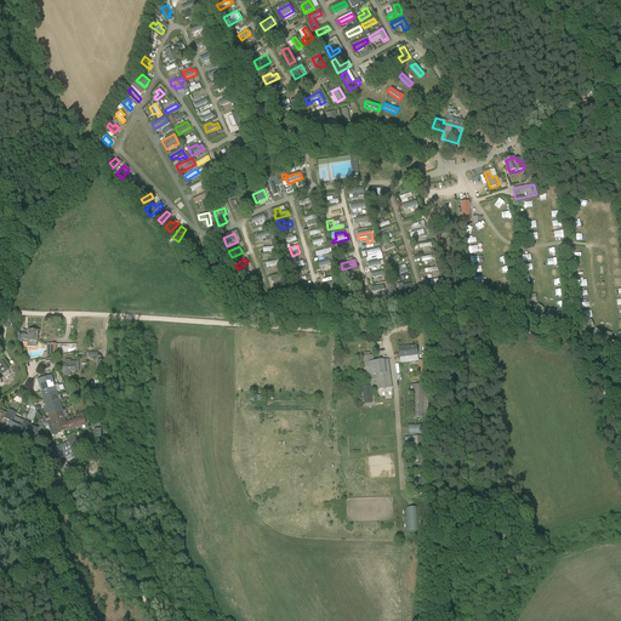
[(385,294),(385,284),(370,285),(370,295),(385,294)]
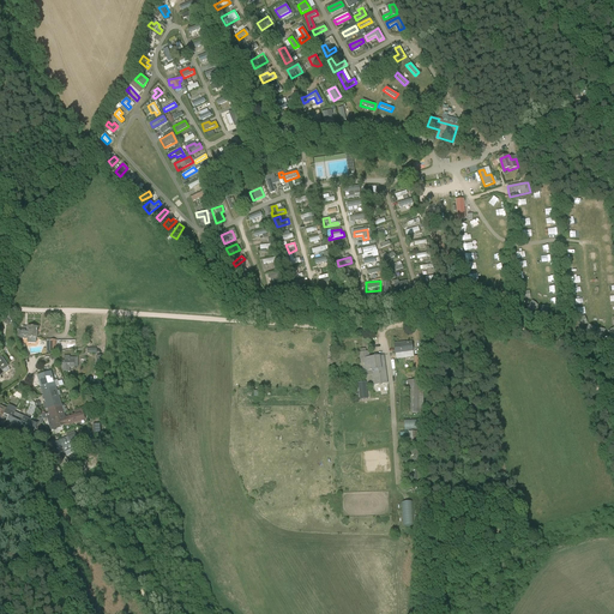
[(292,283),(293,295),(307,294),(307,290),(296,292),(296,283),(292,283)]
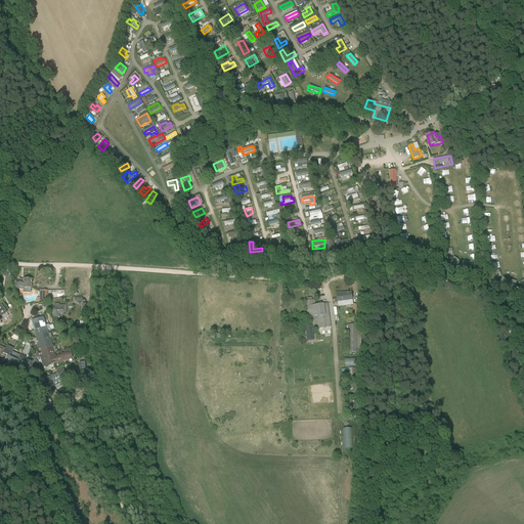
[(450,261),(455,265),(459,261),(453,257),(450,261)]
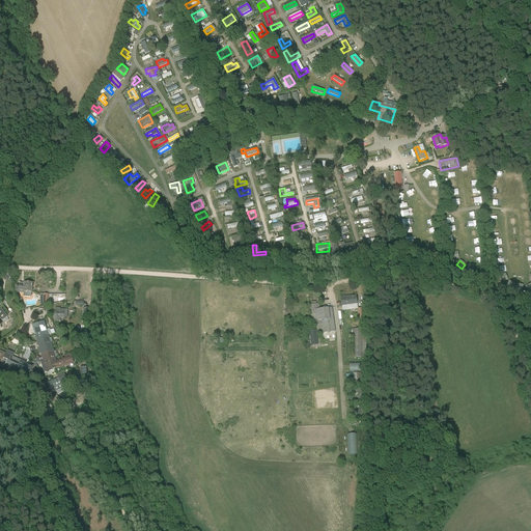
[(29,281),(28,282),(28,283),(24,283),(20,283),(20,284),(16,284),(16,292),(24,292),(24,298),(31,298),(31,292),(32,292),(32,283),(32,282),(31,281),(29,281)]
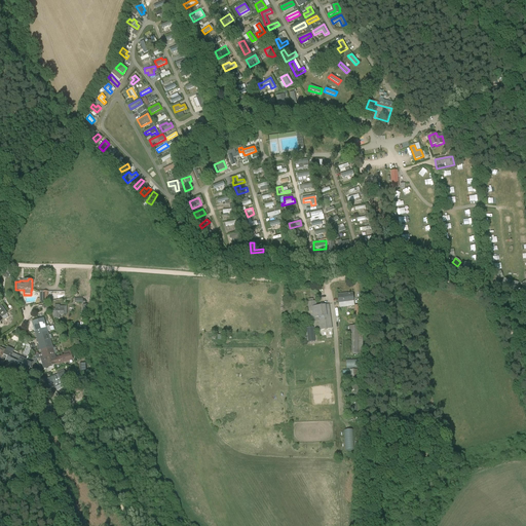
[(40,302),(48,302),(48,292),(40,292),(40,302)]
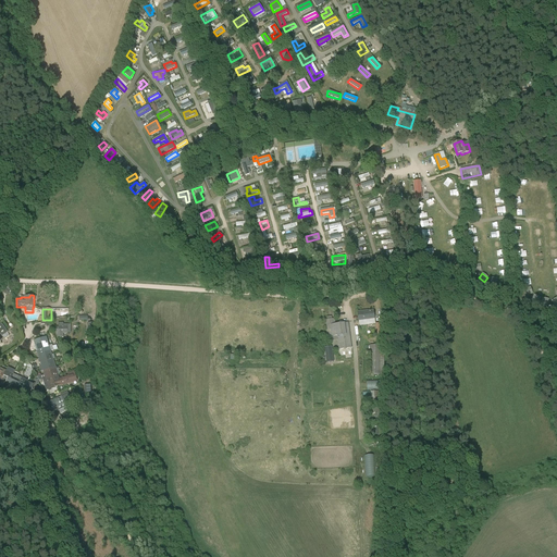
[(358,321),(374,320),(373,310),(368,311),(368,310),(357,312),(358,321)]
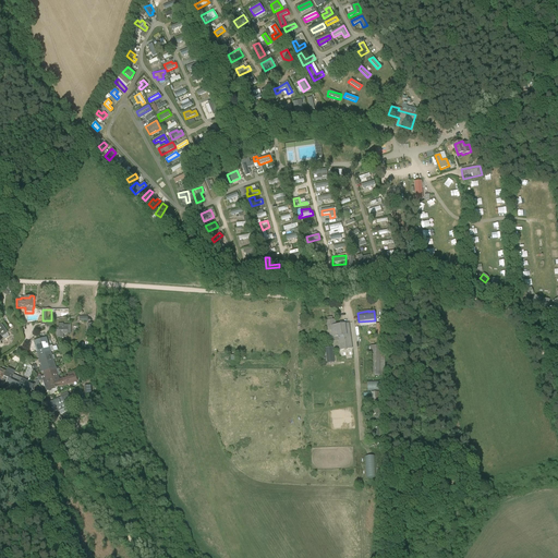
[(324,335),(325,339),(328,338),(328,342),(338,341),(340,351),(352,349),(349,323),(337,325),(336,319),(325,320),(327,334),(324,335)]
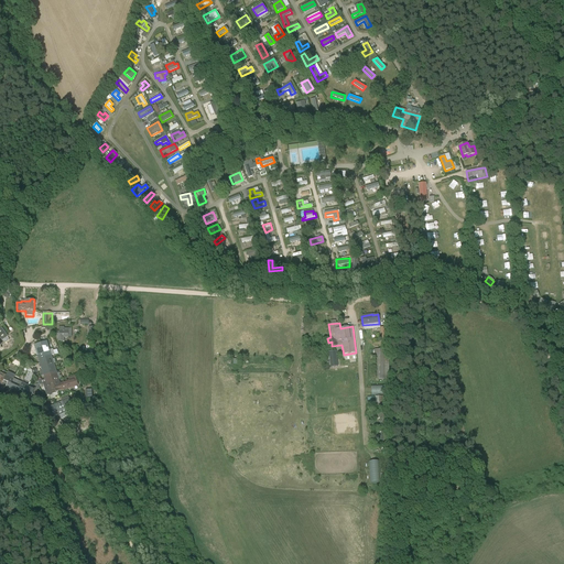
[(68,337),(68,332),(64,332),(64,327),(58,327),(60,332),(57,332),(57,337),(58,337),(58,342),(64,342),(64,337),(68,337)]
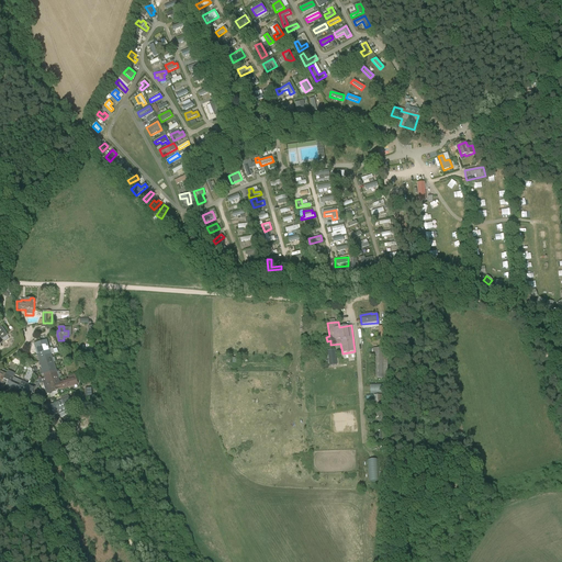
[(34,344),(37,352),(49,348),(47,340),(34,344)]
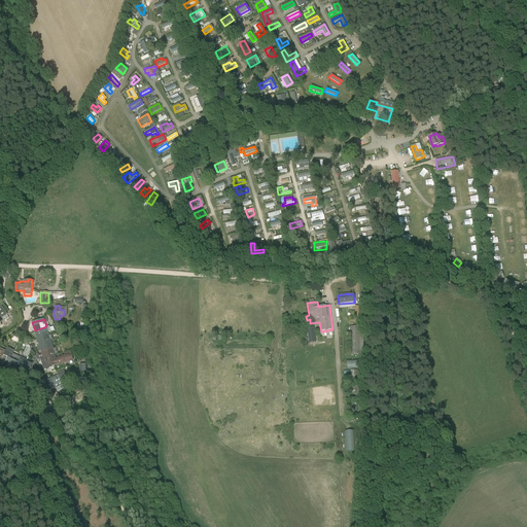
[(46,326),(35,330),(37,338),(48,335),(48,332),(55,330),(54,326),(49,327),(48,327),(46,327),(46,326)]
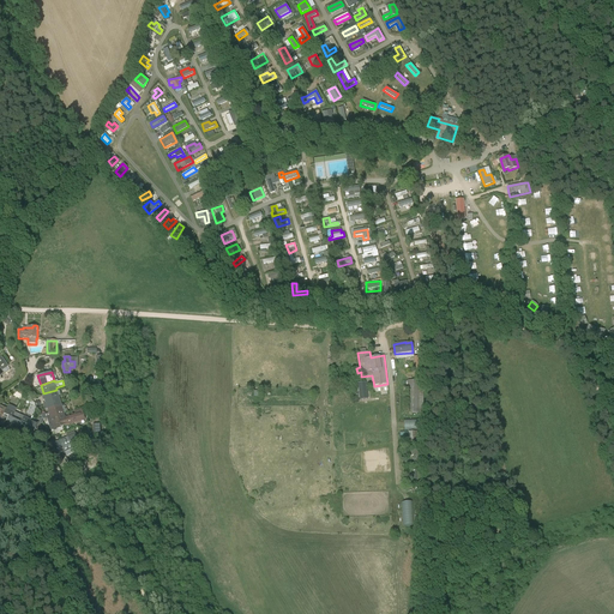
[(420,380),(408,380),(408,413),(423,413),(423,384),(420,384),(420,380)]
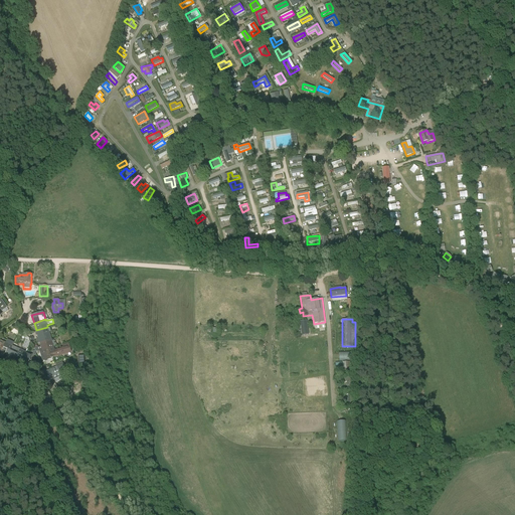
[(299,331),(299,336),(309,335),(307,321),(300,322),(301,331),(299,331)]
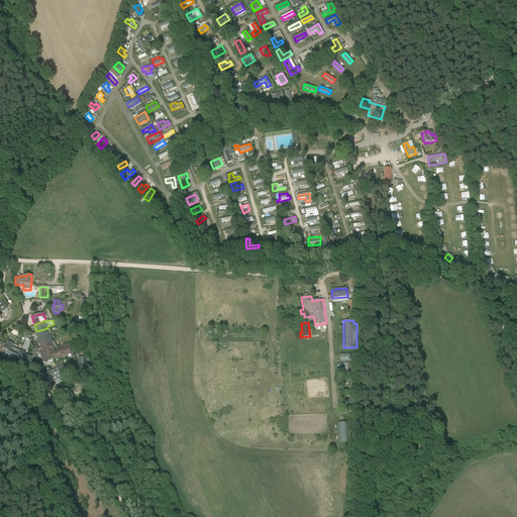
[(47,328),(36,331),(38,338),(49,335),(49,333),(52,332),(50,329),(48,329),(47,328)]
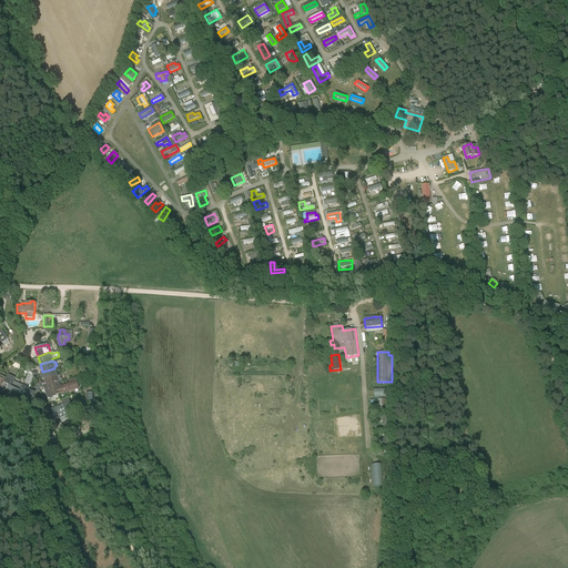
[(54,368),(42,372),(44,381),(58,376),(54,368)]
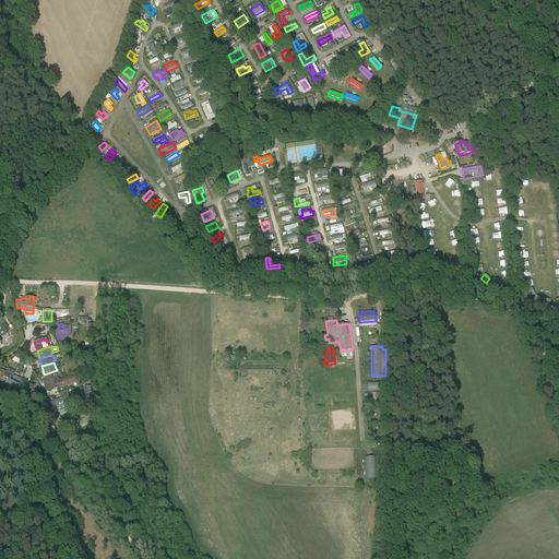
[(0,369),(0,372),(4,376),(1,383),(7,385),(12,375),(7,372),(6,372),(0,369)]
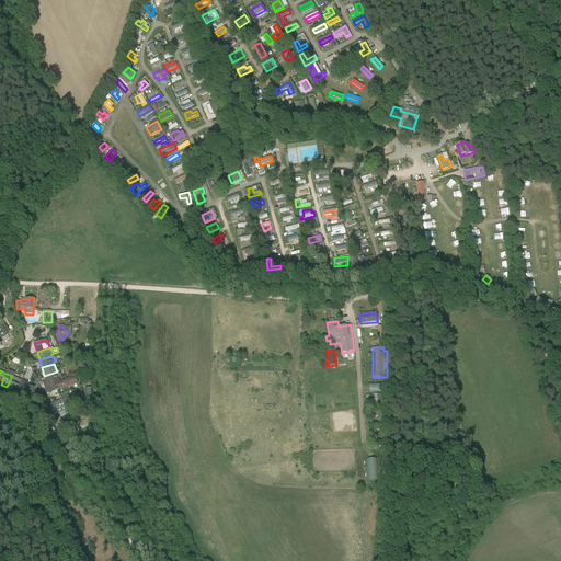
[(47,384),(59,380),(57,371),(44,376),(47,384)]
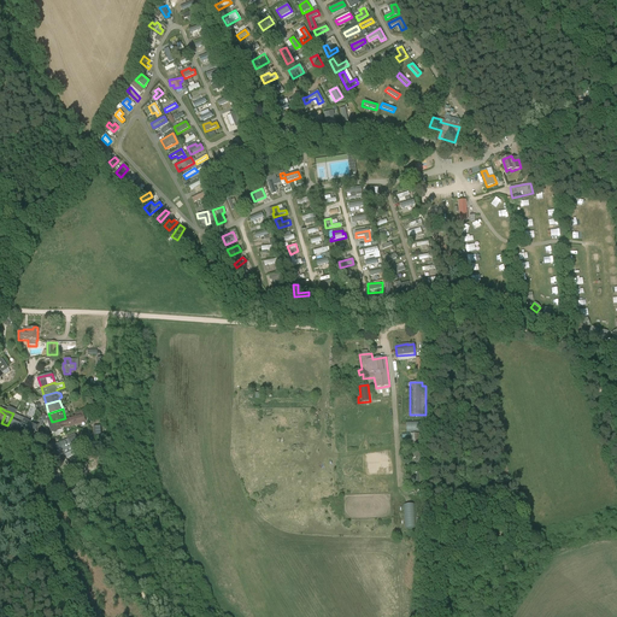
[(13,413),(7,425),(15,429),(19,417),(13,413)]
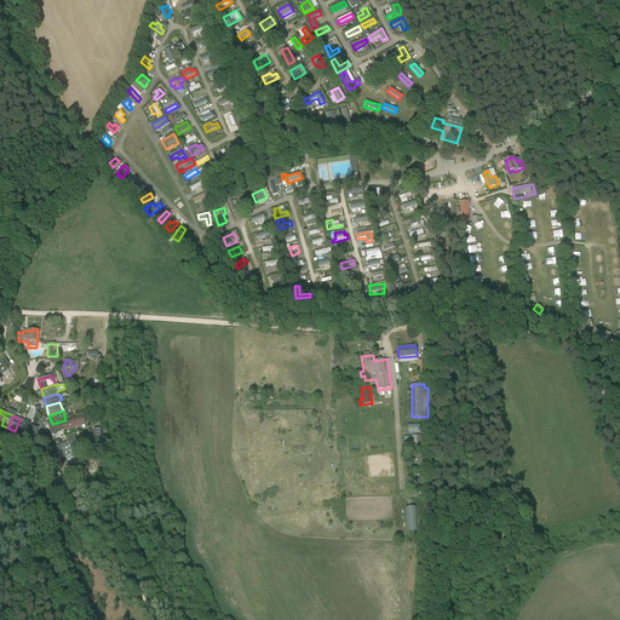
[(84,417),(65,422),(68,429),(86,424),(84,417)]
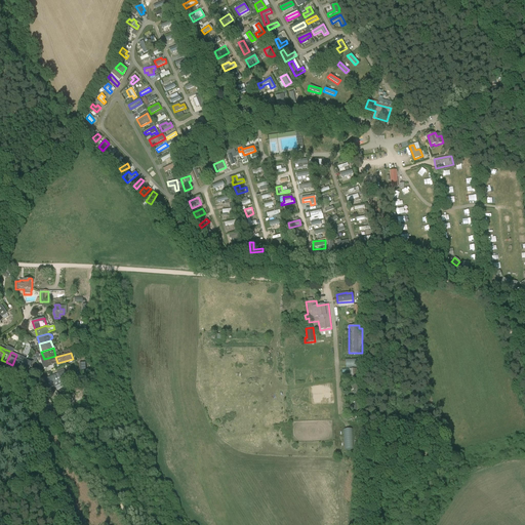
[(16,355),(12,365),(17,367),(22,357),(16,355)]
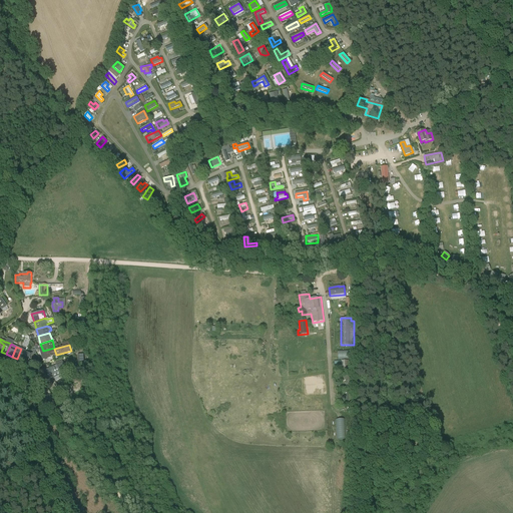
[(21,349),(17,359),(22,361),(28,349),(27,348),(25,351),(21,349)]
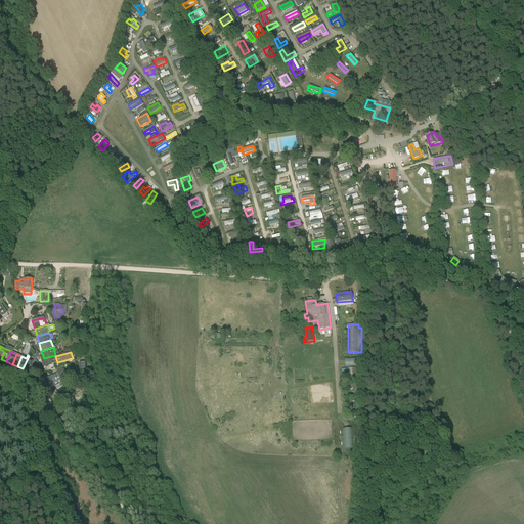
[(57,362),(55,356),(55,355),(44,358),(46,366),(57,362)]
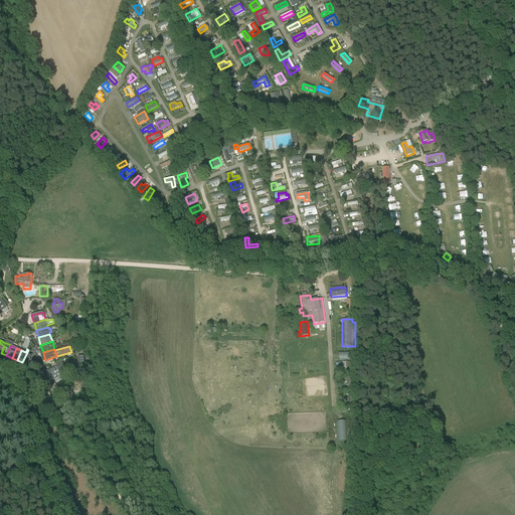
[(33,368),(35,365),(29,362),(32,355),(27,353),(28,350),(22,362),(27,365),(33,368)]
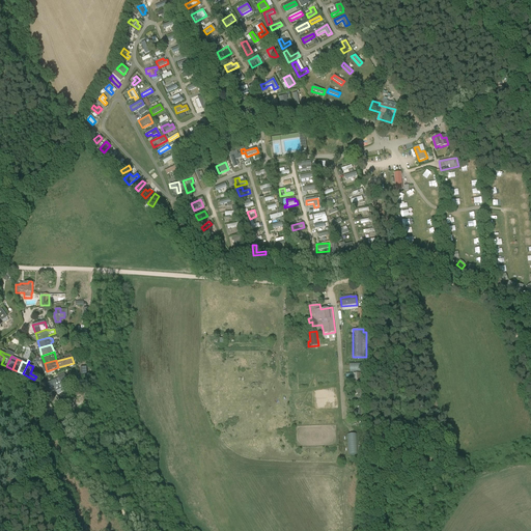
[(363,381),(363,373),(360,373),(354,373),(353,381),(354,381),(354,385),(359,384),(359,381),(363,381)]
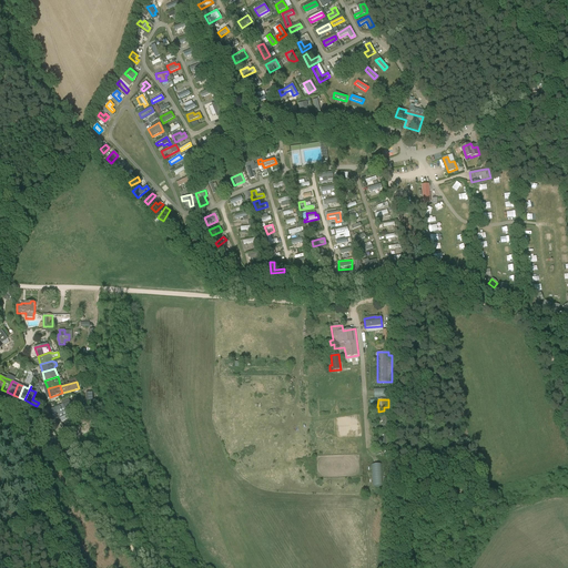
[(70,402),(62,405),(66,412),(73,408),(70,402)]
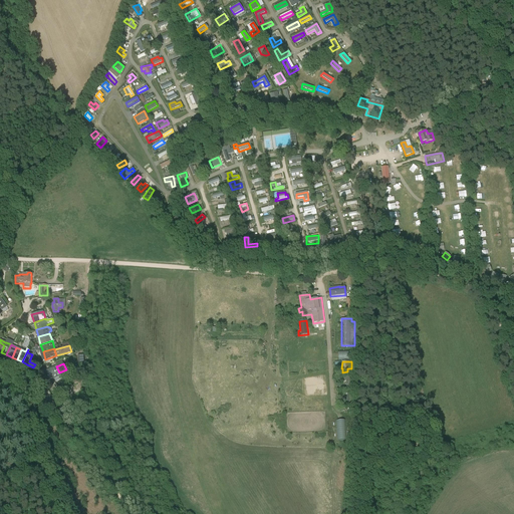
[(59,372),(56,366),(50,369),(53,375),(59,372)]
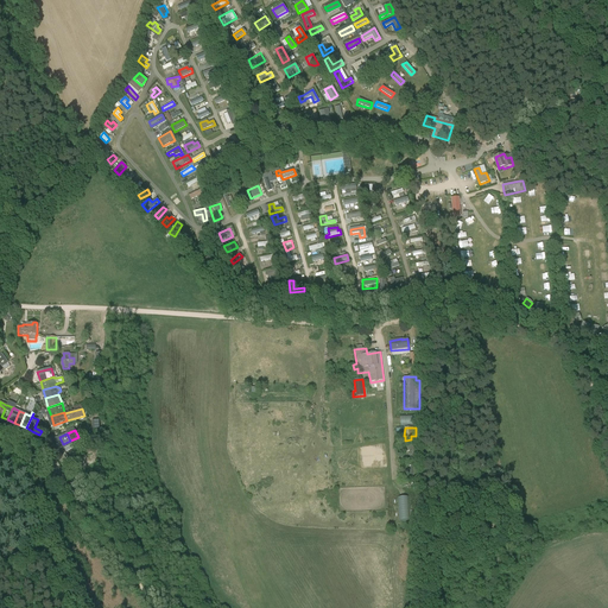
[(55,448),(63,444),(59,437),(51,441),(55,448)]
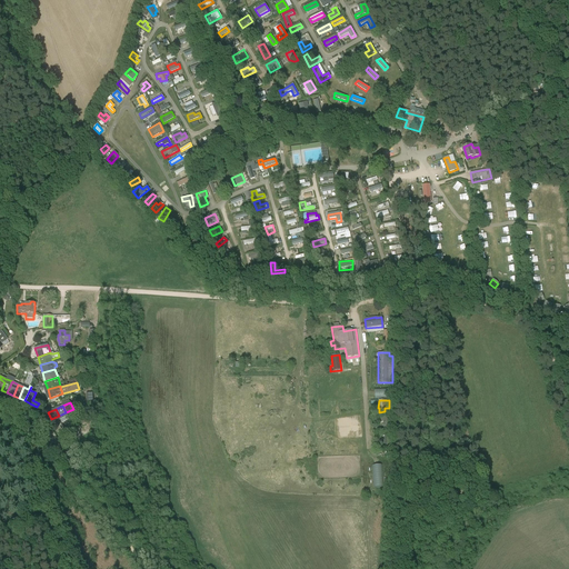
[(390,421),(390,417),(377,417),(377,421),(383,421),(383,426),(390,426),(390,421)]
